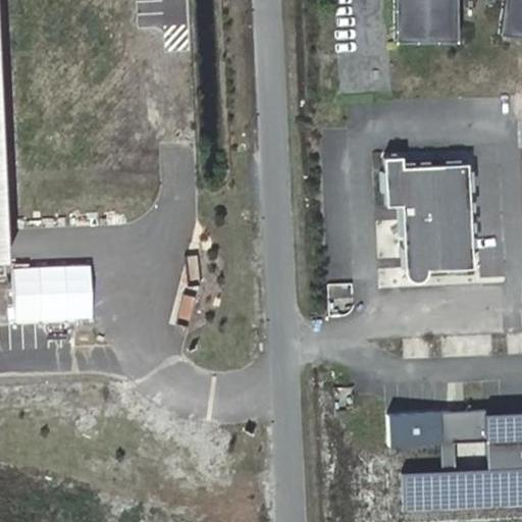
[(399,0),(403,49),(464,44),(460,0),(399,0)]
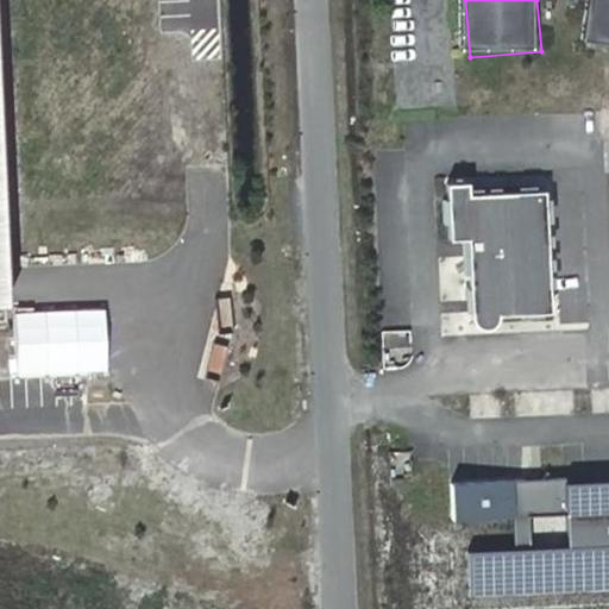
[(608,0),(592,0),(590,41),(608,41),(608,0)]
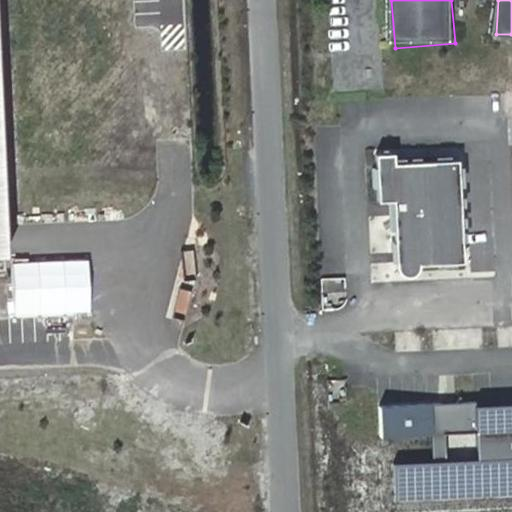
[(0,21),(0,254),(10,254),(0,21)]
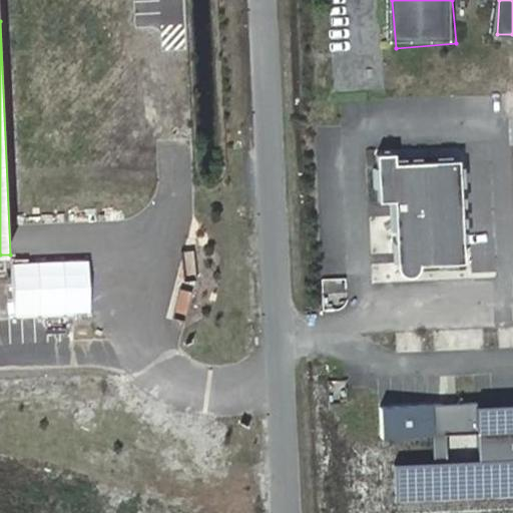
[(394,153),(376,153),(378,201),(394,200),(397,266),(398,270),(400,273),(402,275),(405,276),(407,276),(410,277),(413,276),(416,273),(418,271),(419,268),(419,265),(464,263),(459,160),(394,163),(394,153)]
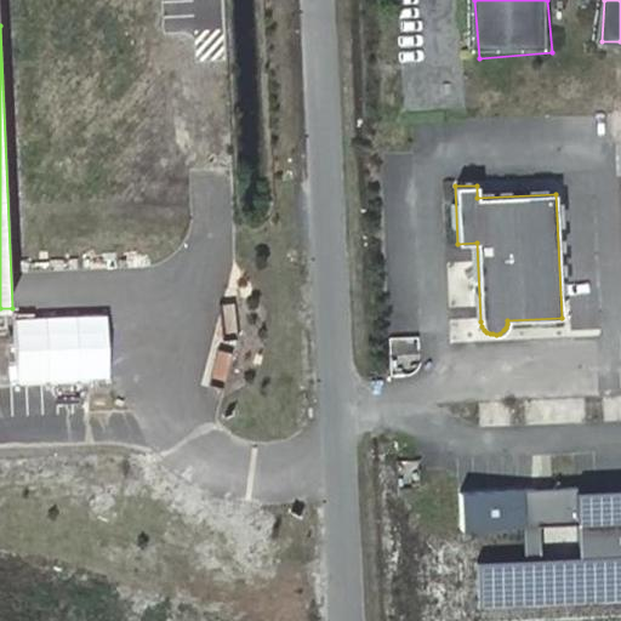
[(108,315),(17,319),(17,386),(109,380),(108,315)]
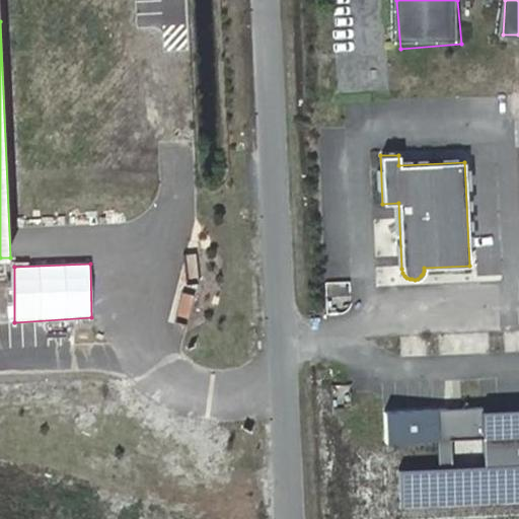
[(447,409),(383,412),(385,443),(436,440),(437,467),(405,468),(406,501),(518,496),(518,409),(490,411),(482,411),(482,406),(464,408),(460,415),(447,409)]
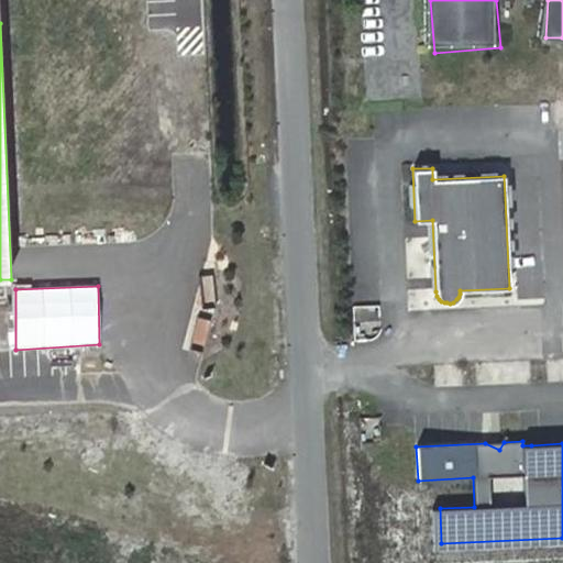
[(562,538),(441,543),(440,508),(432,509),(434,551),(562,544),(562,538)]
